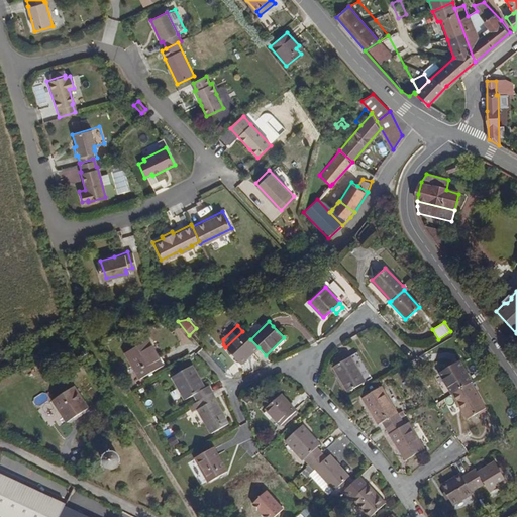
[(240,366),(252,353),(259,347),(250,339),(242,331),(225,347),(224,348),(240,366)]
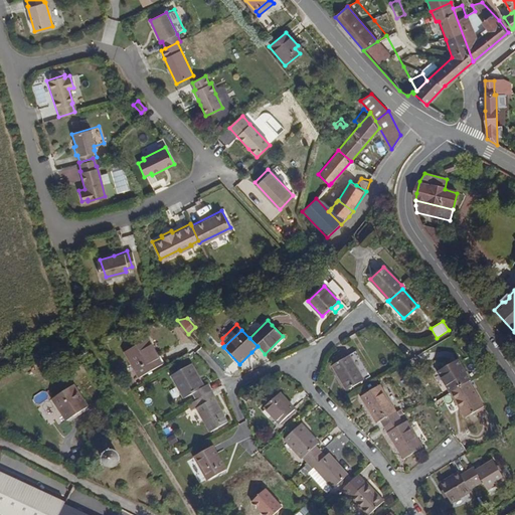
[(163,363),(160,358),(148,338),(124,352),(138,377),(163,363)]
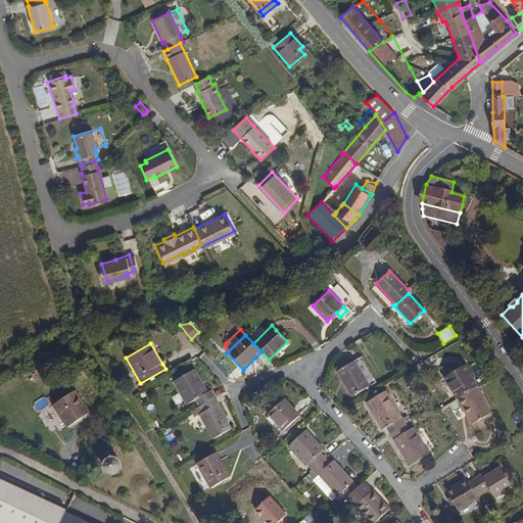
[(351,398),(367,387),(349,365),(334,376),(351,398)]
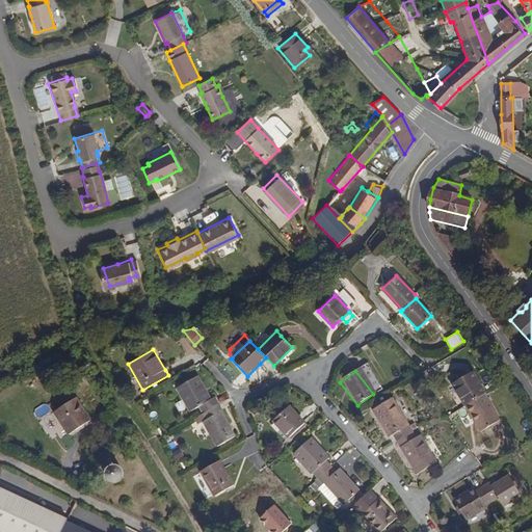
[(487,394),(475,374),(454,387),(466,406),(485,395),(487,394)]
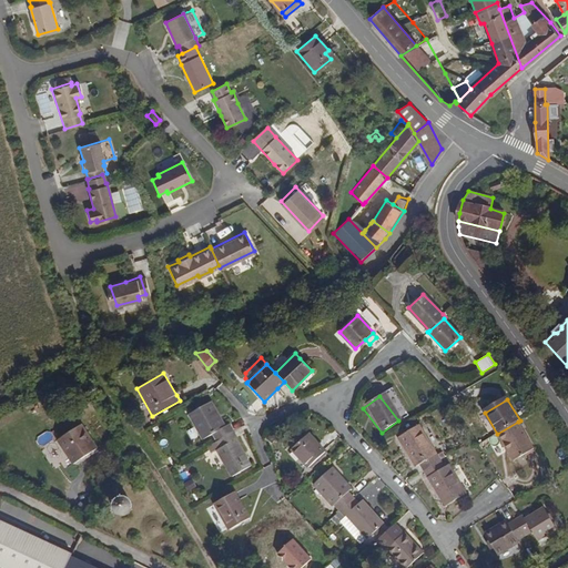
[(225,425),(211,401),(190,413),(204,438),(213,433),(217,440),(232,433),(226,425),(225,425)]
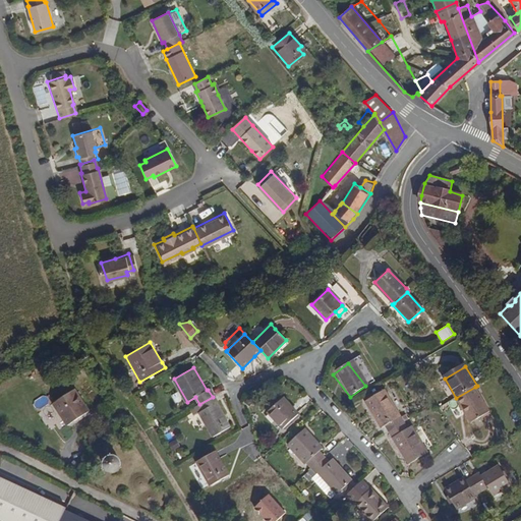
[(490,412),(475,387),(456,398),(471,423),(490,412)]
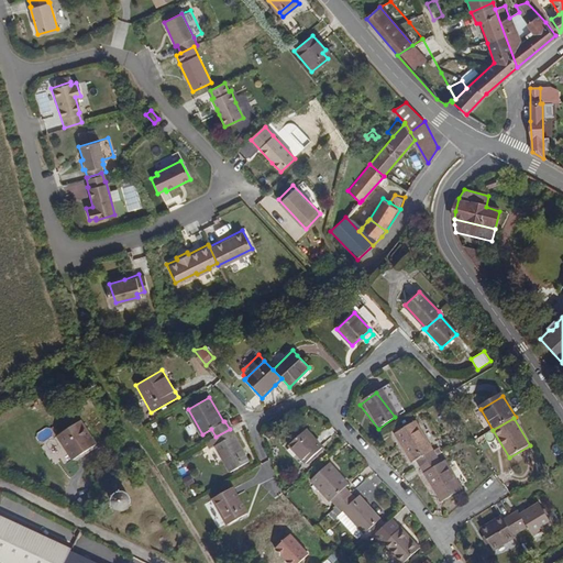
[(433,451),(415,421),(394,433),(411,463),(415,461),(419,467),(435,457),(441,453),(439,449),(433,451)]
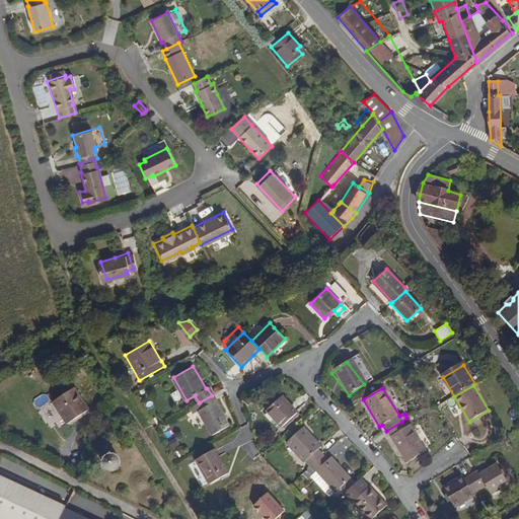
[(87,412),(73,389),(51,403),(66,426),(87,412)]
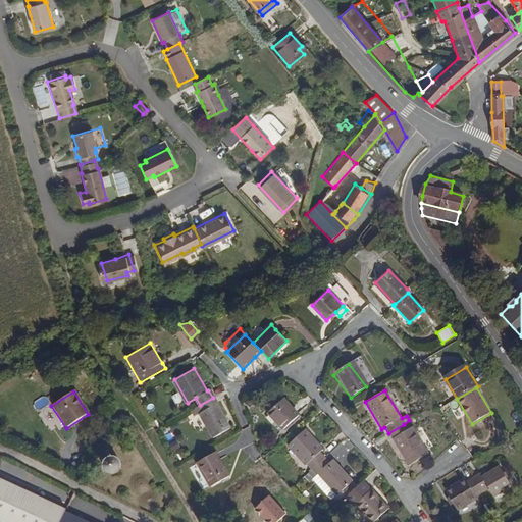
[(228,428),(215,405),(216,404),(213,398),(200,405),(199,406),(202,411),(199,414),(212,437),(219,433),(228,428)]
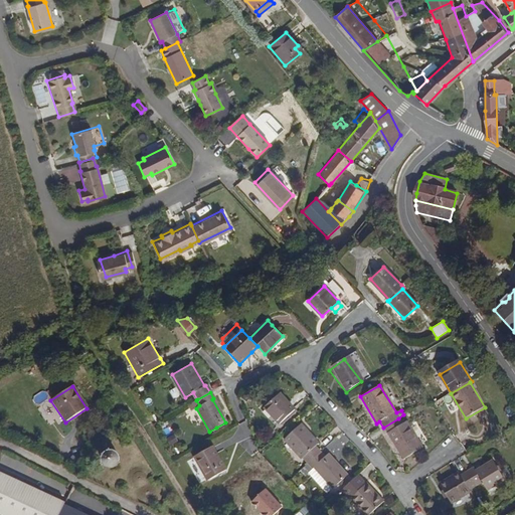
[(278,423),(293,409),(278,393),(263,407),(278,423)]
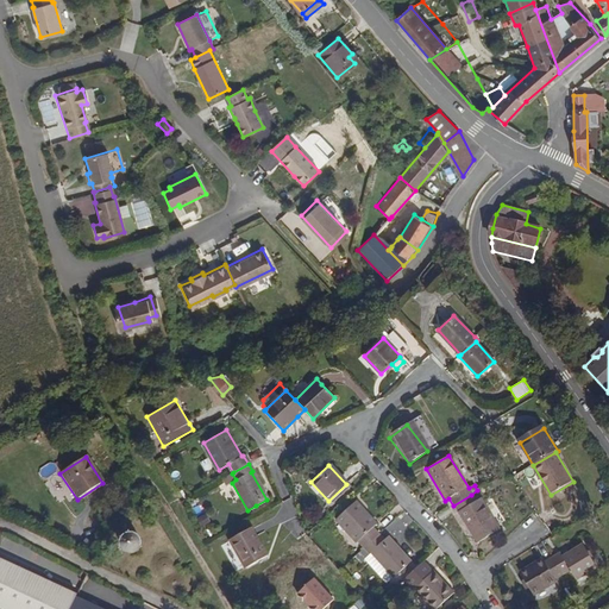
[(498,529),(481,500),(476,502),(471,495),(453,506),(476,544),(498,529)]
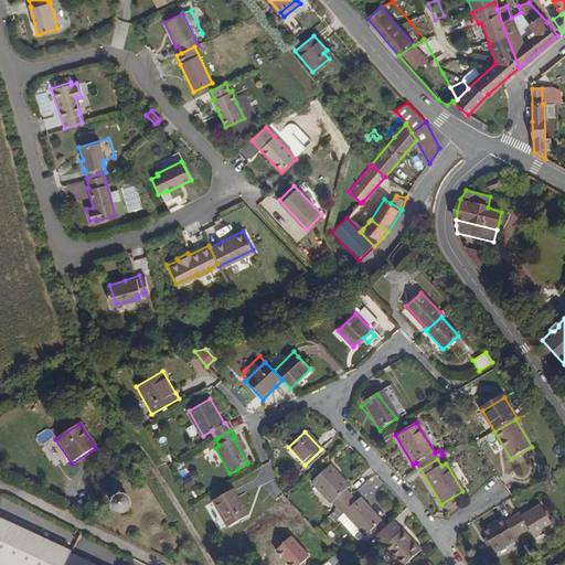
[(351,496),(345,489),(349,486),(329,465),(310,481),(330,502),(331,501),(337,508),(338,508),(351,496)]
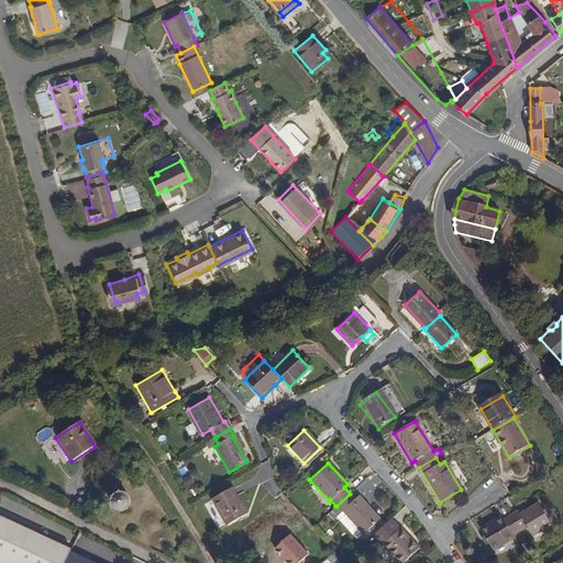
[(244,514),(230,487),(210,498),(224,525),(244,514)]
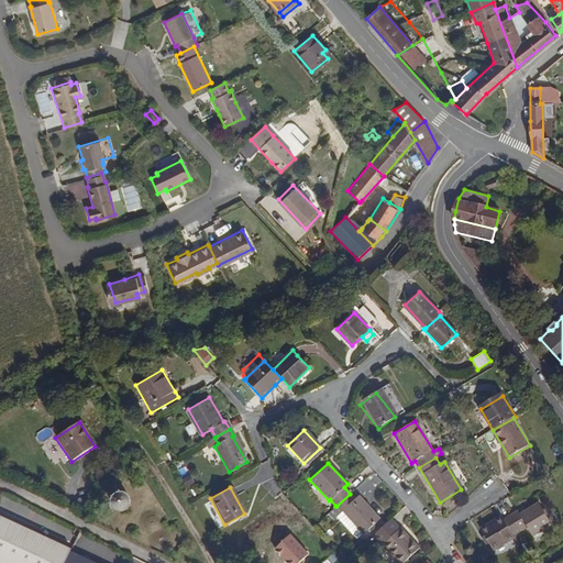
[(378,519),(357,496),(354,499),(350,494),(337,506),(342,510),(343,509),(364,532),(378,519)]
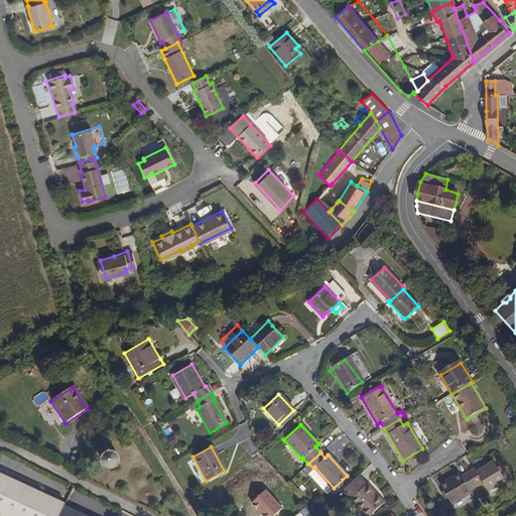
[(117,461),(117,460),(116,457),(115,456),(114,455),(112,454),(108,455),(106,458),(106,459),(106,461),(107,463),(108,464),(111,465),(112,465),(115,464),(117,462),(117,461)]
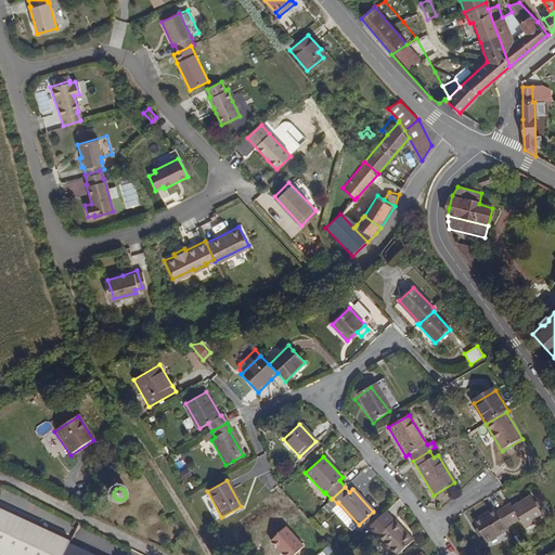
[(543,518),(531,497),(512,508),(510,505),(503,510),(512,523),(518,518),(525,529),(543,518)]
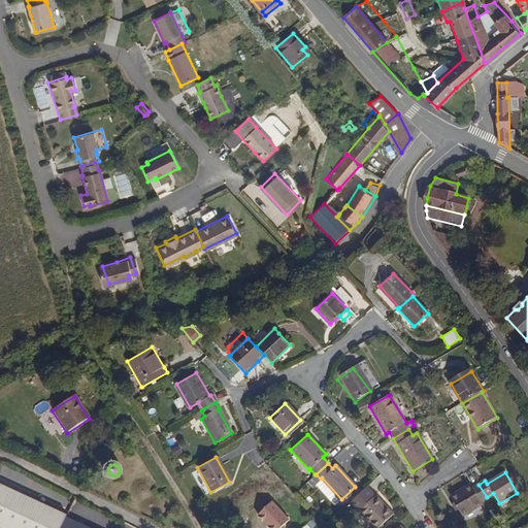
[(482,504),(480,500),(487,497),(479,485),(471,488),(470,485),(451,496),(462,516),(482,504)]
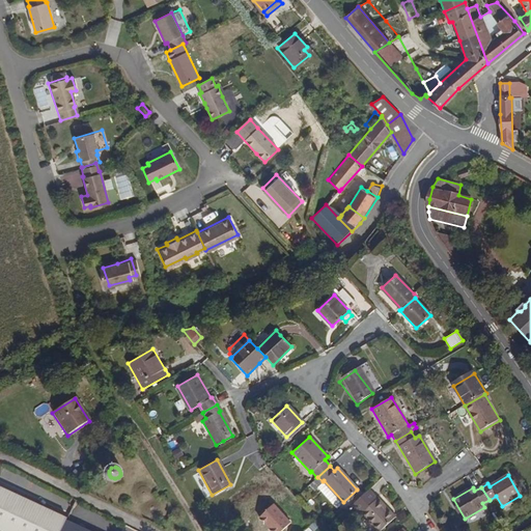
[(0,530),(2,530),(61,530),(65,523),(66,520),(0,488),(0,530)]
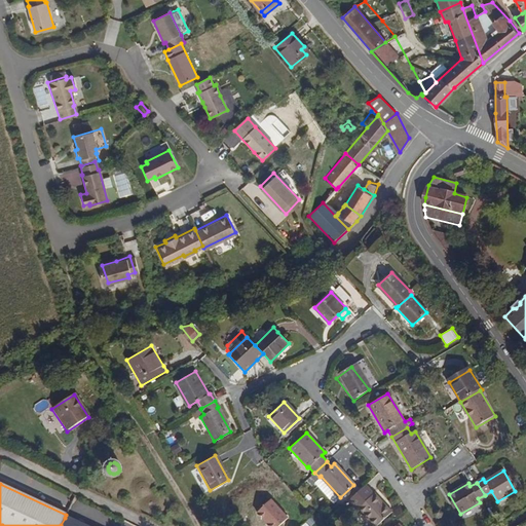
[(374,525),(390,512),(377,497),(373,493),(372,494),(364,486),(348,500),(357,509),(358,508),(374,525)]
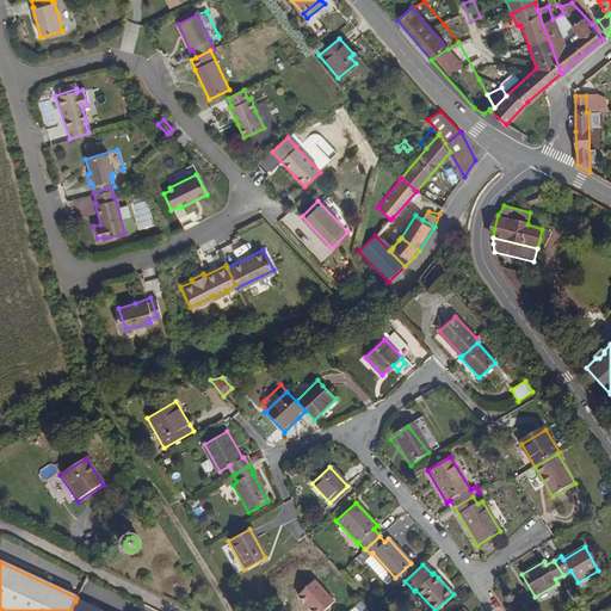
[(323,610),(335,602),(315,579),(297,596),(310,610),(323,610)]
